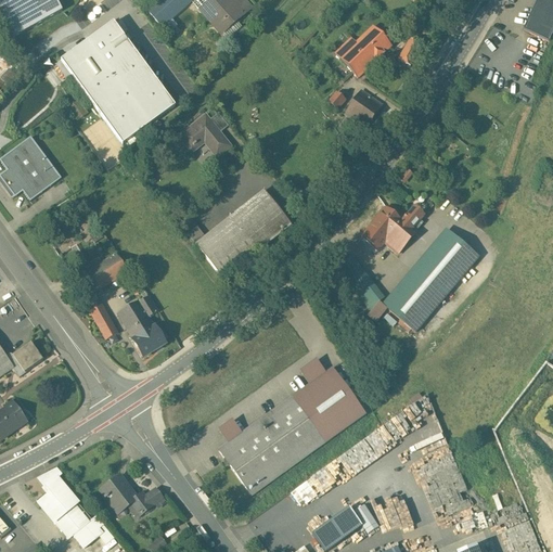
[(0,0),(0,14),(13,38),(65,10),(60,0),(0,0)]
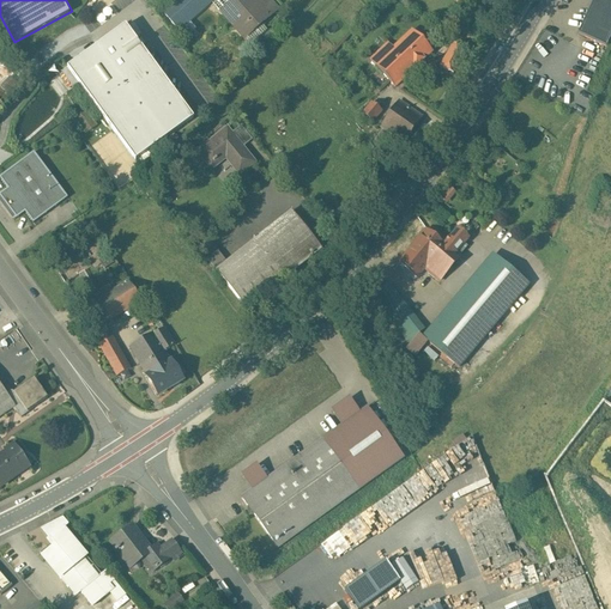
[(195,12),(183,0),(170,0),(163,6),(186,34),(195,24),(189,17),(195,12)]
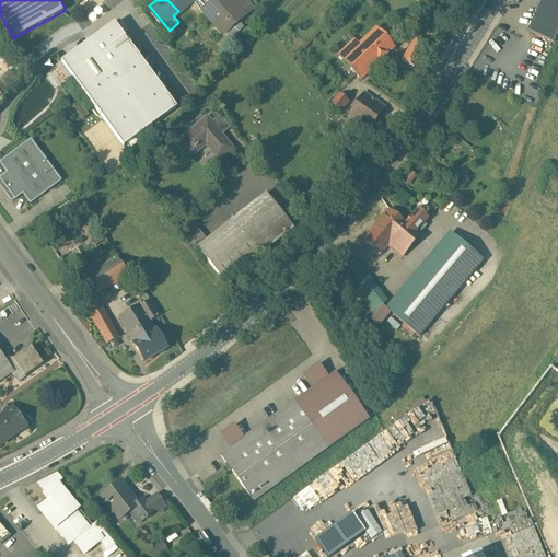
[(167,0),(178,11),(192,0),(167,0)]
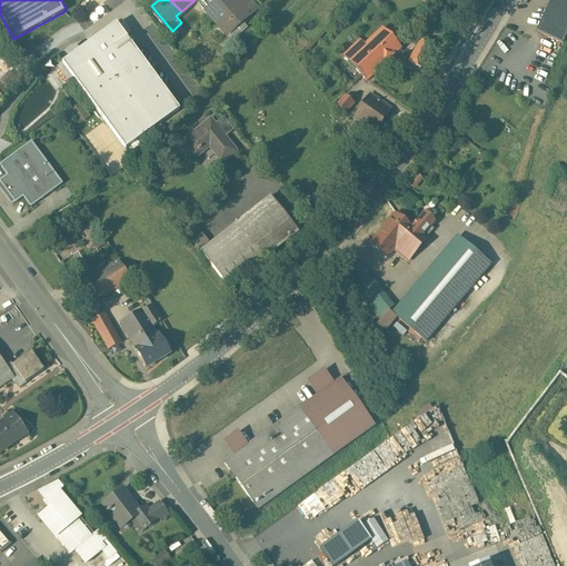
[(215,0),(207,8),(227,31),(249,11),(239,0),(215,0)]
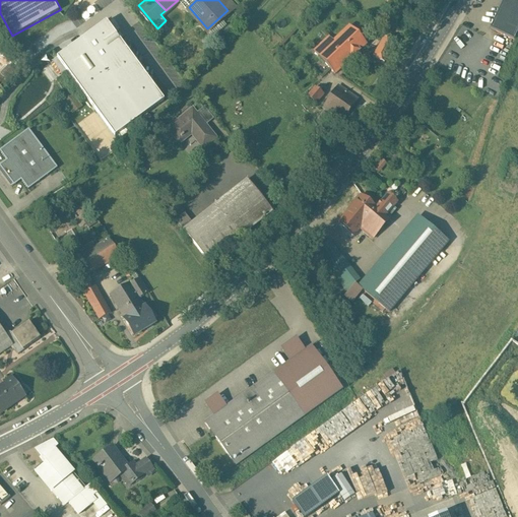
[(218,0),(228,10),(236,3),(233,0),(218,0)]
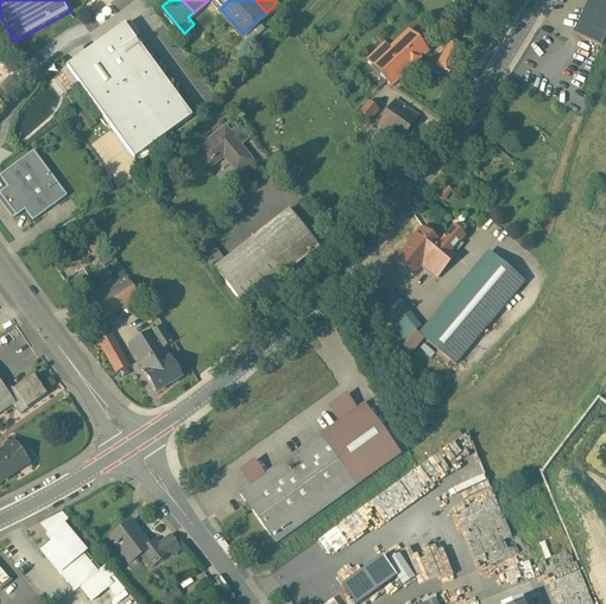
[(588,0),(575,30),(605,43),(605,0),(588,0)]
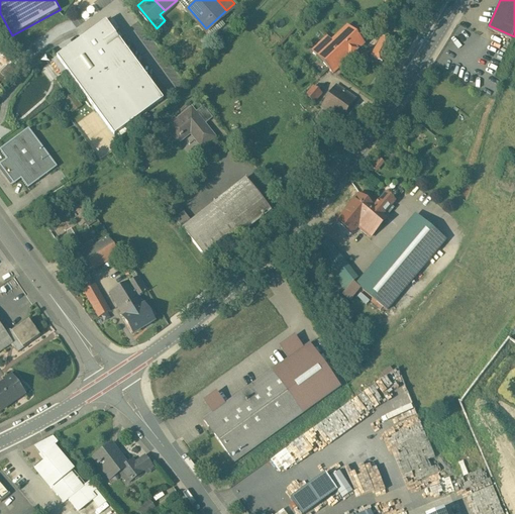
[(116,30),(106,18),(58,54),(114,131),(164,96),(119,35),(123,33),(119,28),(116,30)]
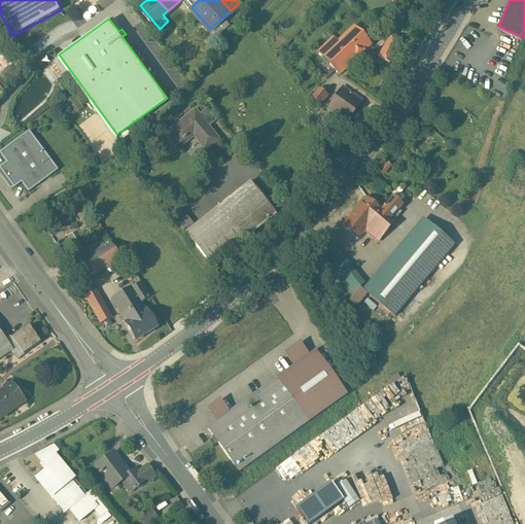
[(373,41),(354,23),(322,53),(340,72),(373,41)]
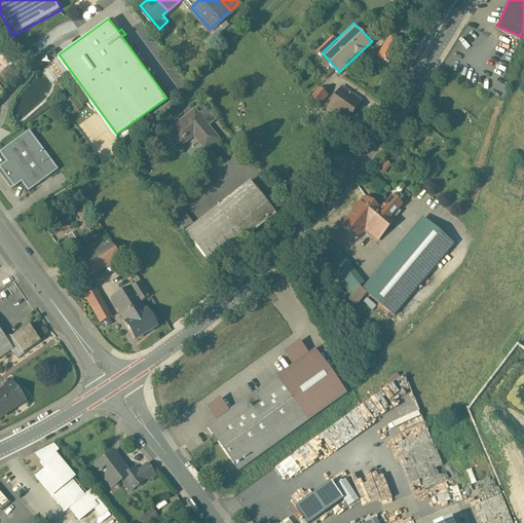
[(400,40),(381,30),(370,50),(388,61),(400,40)]
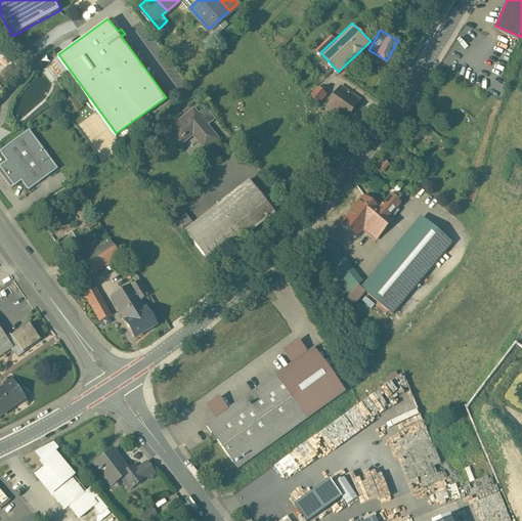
[(9,75),(17,68),(13,62),(5,70),(9,75)]
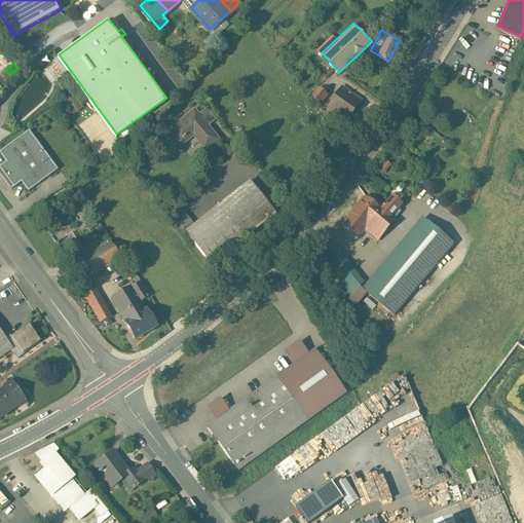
[(326,102),(333,91),(323,83),(315,94),(326,102)]
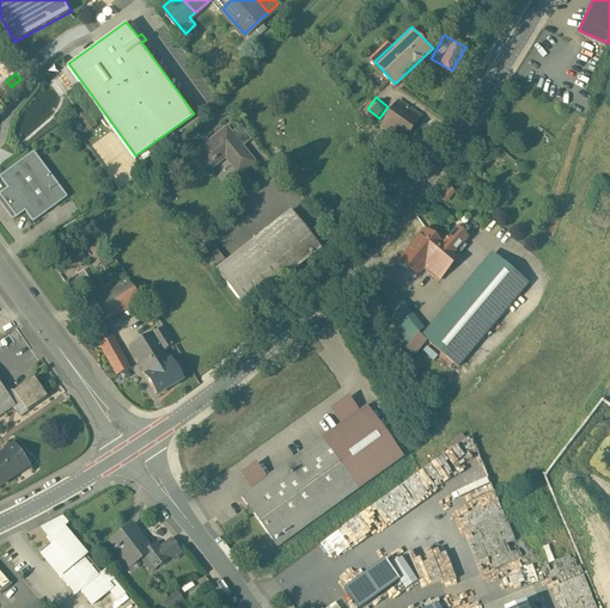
[(421,112),(398,97),(382,122),(404,137),(421,112)]
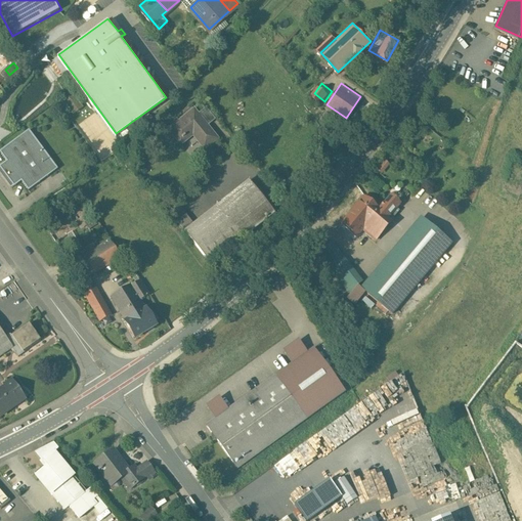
[(69,98),(76,111),(86,104),(79,92),(69,98)]
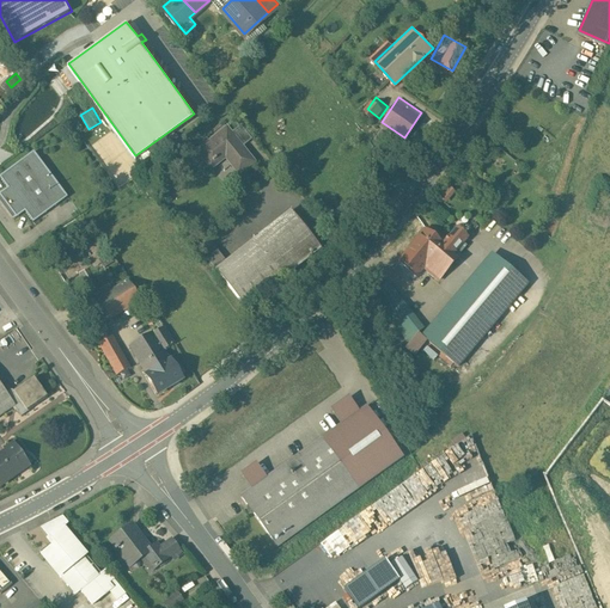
[(230,126),(200,147),(211,163),(225,152),(241,171),(256,159),(230,126)]
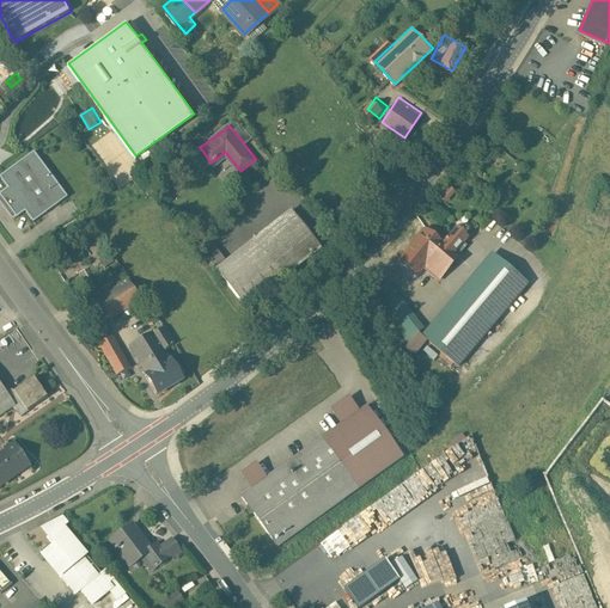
[(68,194),(35,147),(0,172),(0,173),(8,185),(0,191),(17,214),(26,208),(34,219),(68,194)]
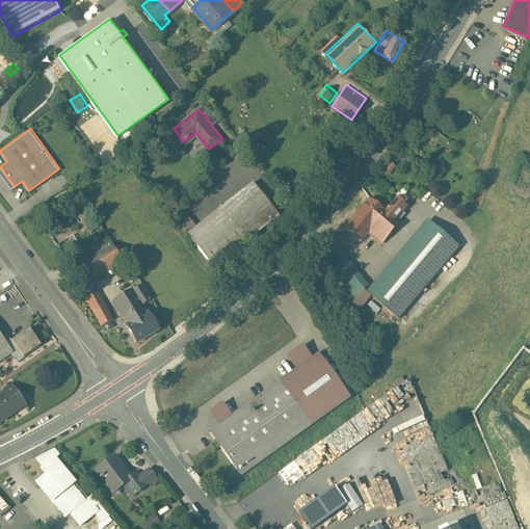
[(281,213),(254,180),(189,232),(214,265),(281,213)]
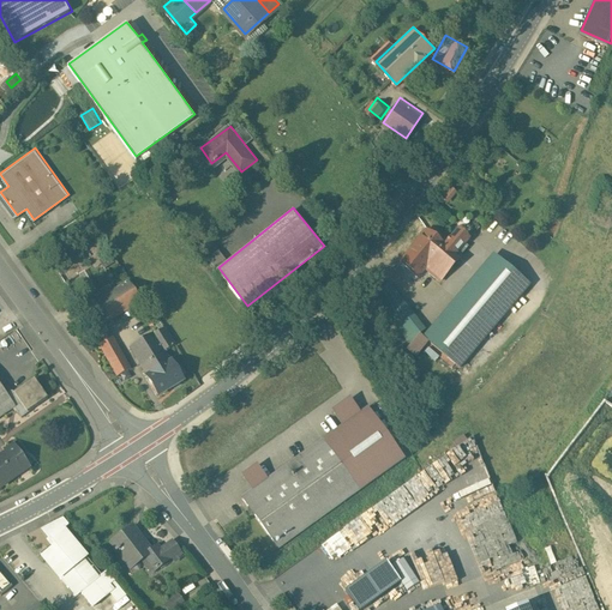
[(429,227),(402,259),(420,273),(426,266),(447,242),(445,241),(429,227)]
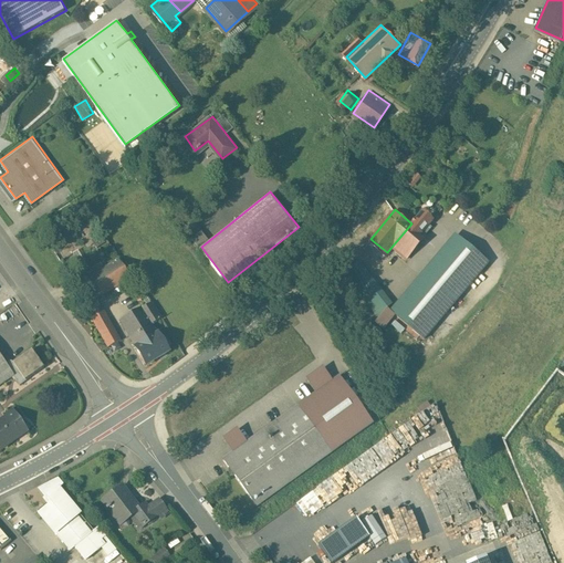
[(411,223),(393,246),(406,257),(405,257),(406,258),(425,236),(426,235),(425,235),(434,225),(430,222),(432,219),(434,219),(434,218),(430,216),(423,209),(417,216),(416,216),(416,217),(410,222),(411,223)]
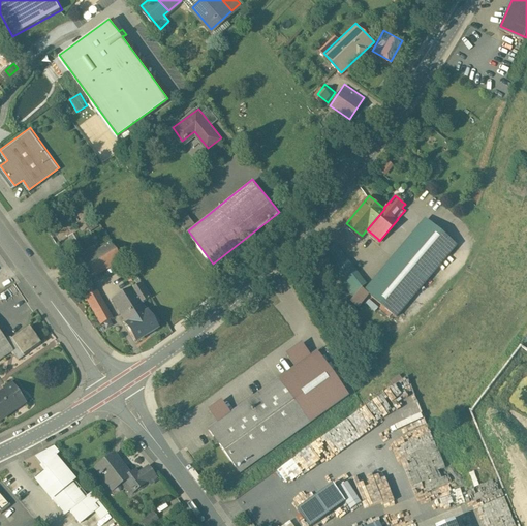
[(458,244),(427,216),(366,287),(398,315),(458,244)]
